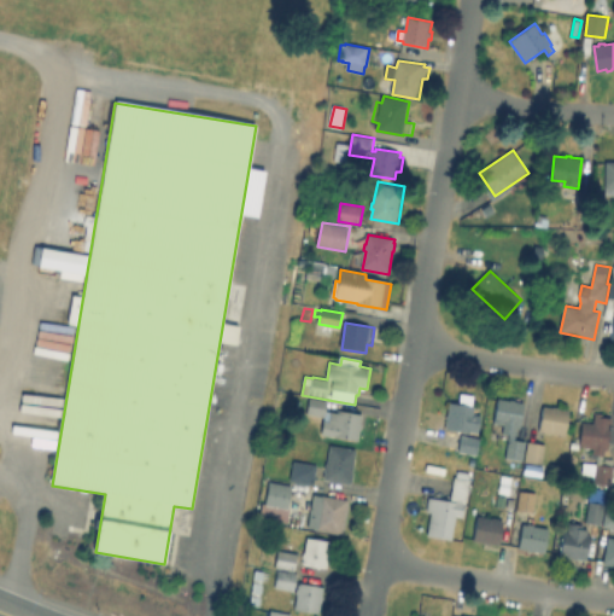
[(475,397),(473,407),(475,408),(474,414),(481,417),(478,434),(471,433),(471,434),(446,429),(448,420),(446,420),(448,416),(449,416),(450,404),(460,405),(461,395),(475,397)]
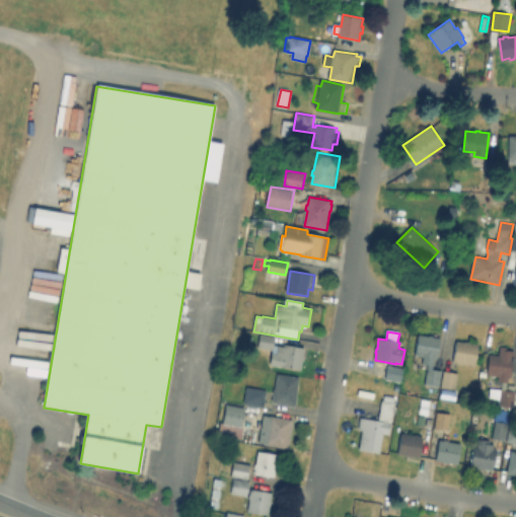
[(276,338),(274,351),(259,348),(261,335),(276,338)]
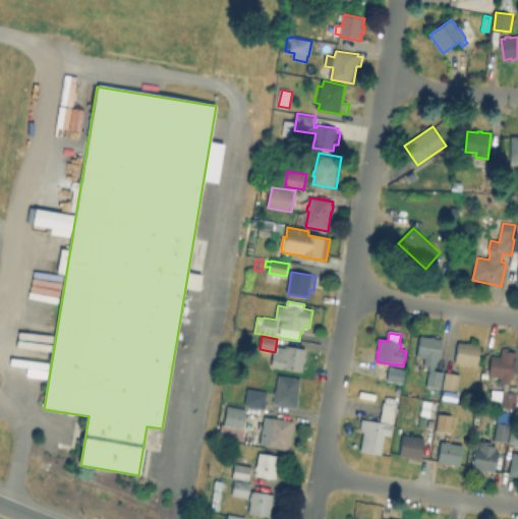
[(421,336),(430,338),(430,337),(435,338),(435,339),(443,340),(439,361),(437,360),(435,370),(445,372),(441,389),(426,387),(429,370),(421,369),(422,365),(415,364),(421,336)]
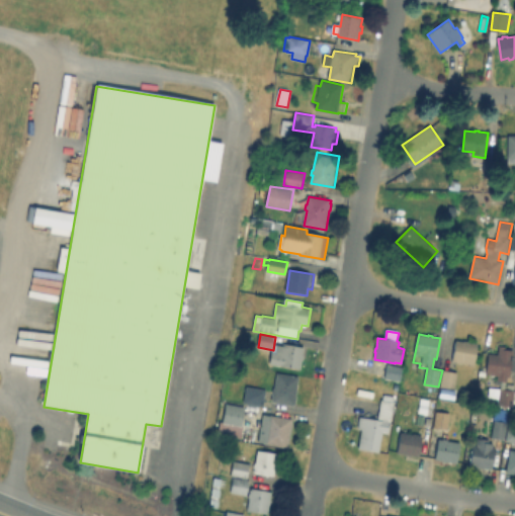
[(456,341),(463,342),(464,341),(468,342),(468,343),(479,345),(475,365),(462,363),(462,364),(456,363),(456,362),(452,361),(456,341)]
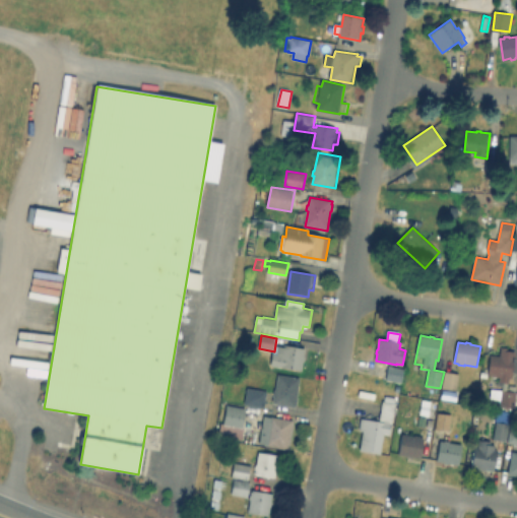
[(285,345),(307,349),(302,372),(271,366),(273,354),(278,355),(279,346),(285,347),(285,345)]
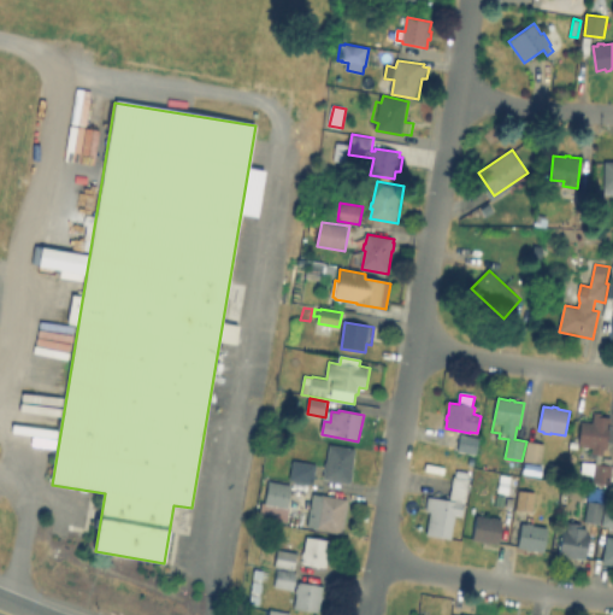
[(612,419),(608,450),(605,450),(602,462),(605,462),(605,458),(612,460),(612,473),(612,487),(594,484),(595,475),(582,474),(583,463),(596,464),(597,460),(594,460),(595,455),(593,455),(593,449),(579,446),(583,421),(593,423),(595,413),(602,414),(602,417),(612,419)]
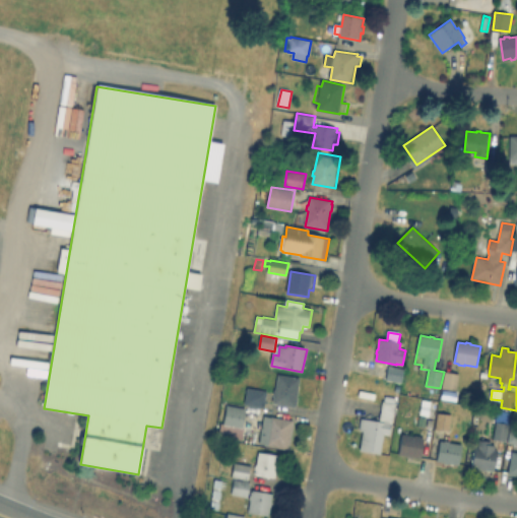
[(404,370),(402,384),(387,381),(389,367),(404,370)]
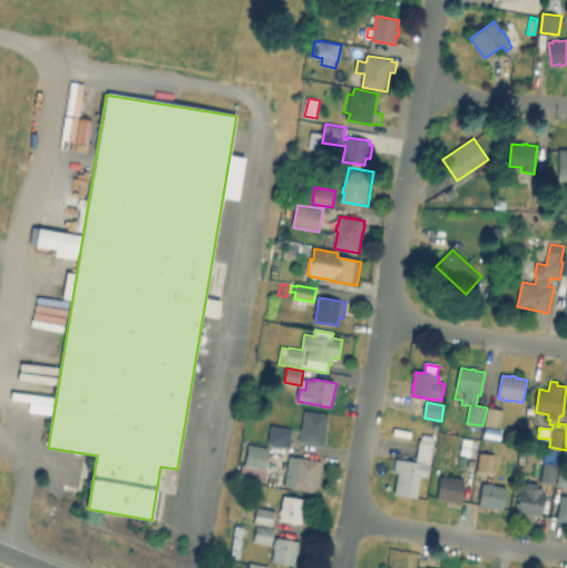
[(505,411),(501,430),(485,427),(488,408),(505,411)]
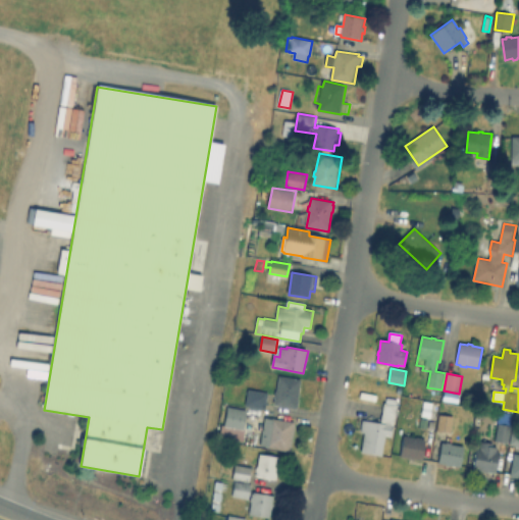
[(302,380),(299,399),(300,400),(298,409),(297,409),(297,410),(275,406),(276,398),(275,398),(276,393),(277,393),(280,376),(302,380)]
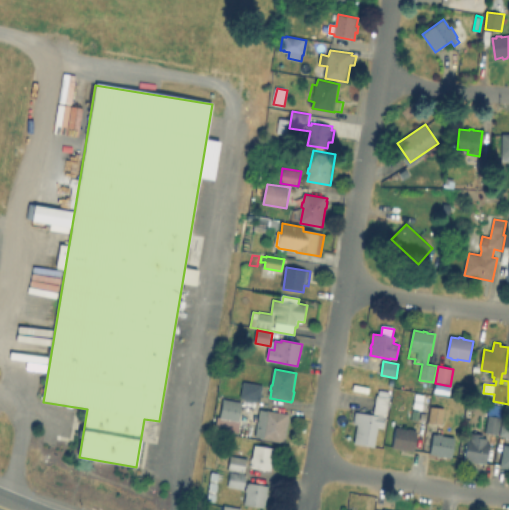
[(264,386),(260,403),(241,399),(245,382),(264,386)]
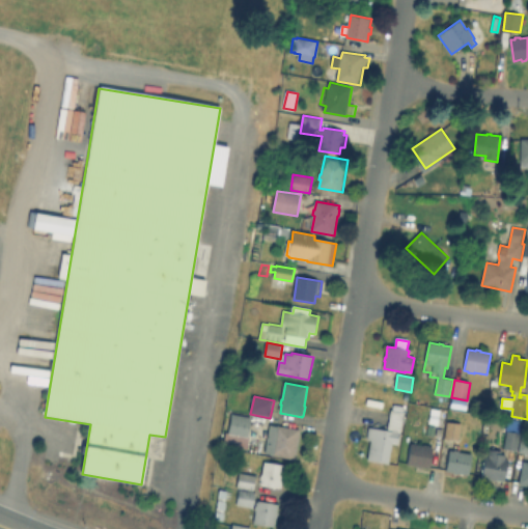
[(405,413),(398,445),(392,443),(388,464),(368,461),(371,441),(367,440),(369,428),(387,432),(391,411),(405,413)]
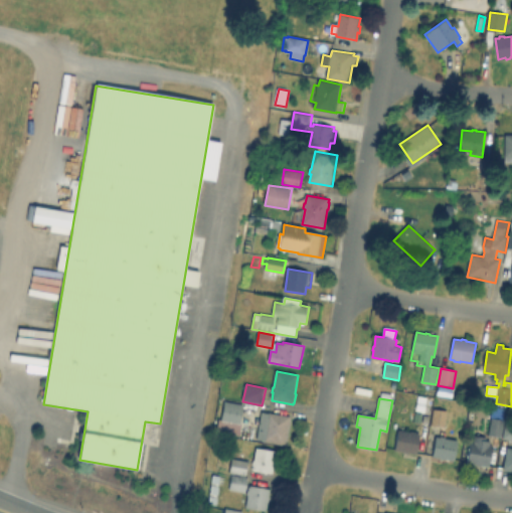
[(244,405),(240,431),(221,428),(225,402),(244,405)]
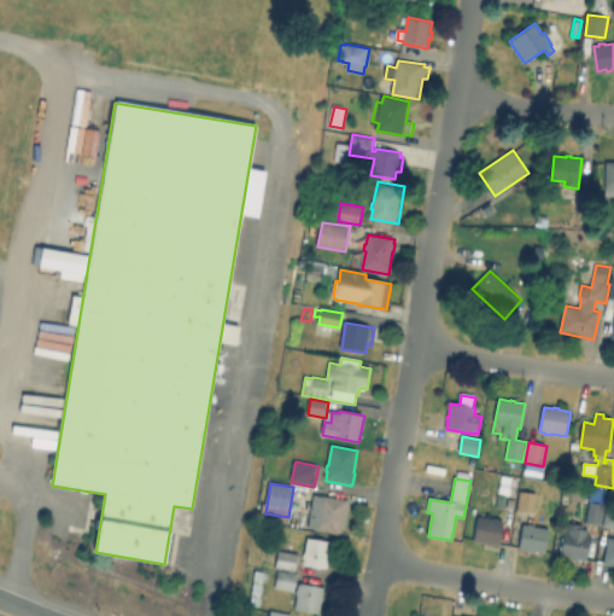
[(537,494),(534,513),(518,511),(521,492),(537,494)]
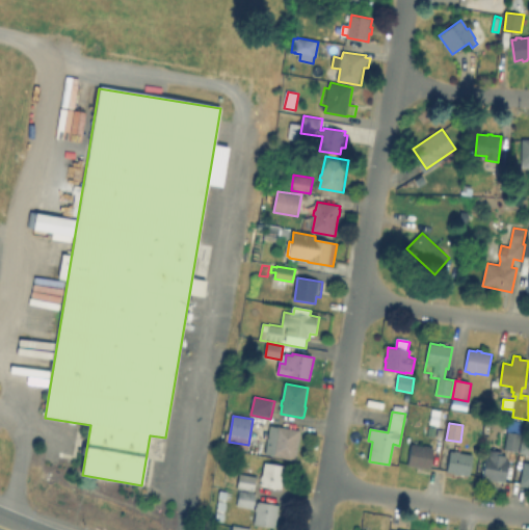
[(300,430),(300,432),(301,432),(300,442),(298,442),(295,461),(273,457),(274,447),(267,445),(270,430),(276,431),(278,426),(300,430)]
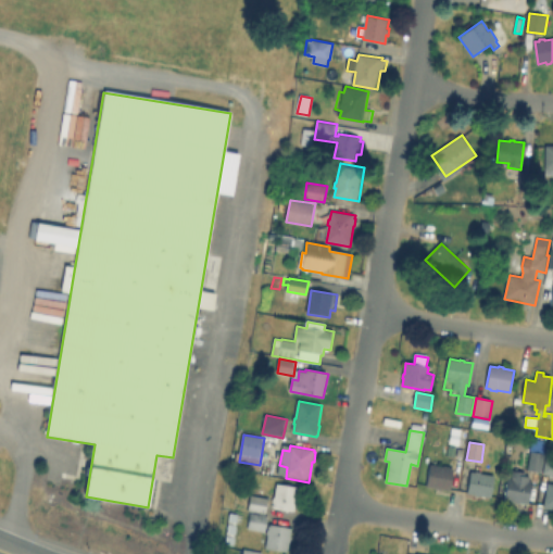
[(552,476),(543,475),(548,454),(549,448),(552,448),(552,476)]
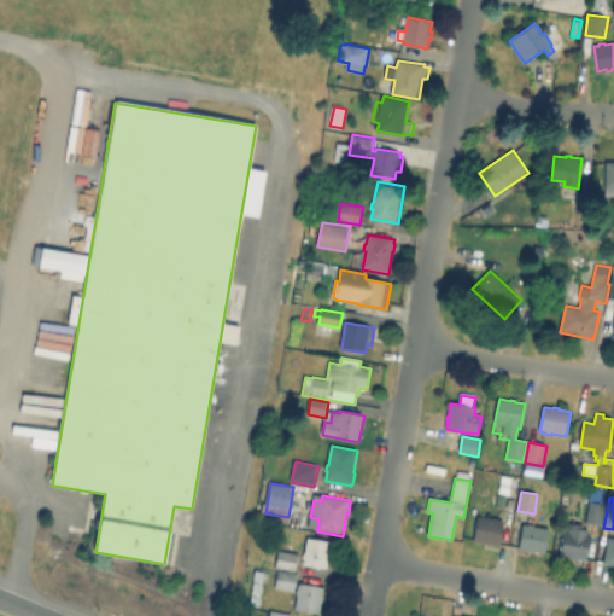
[(606,505),(602,526),(586,523),(590,503),(606,505)]
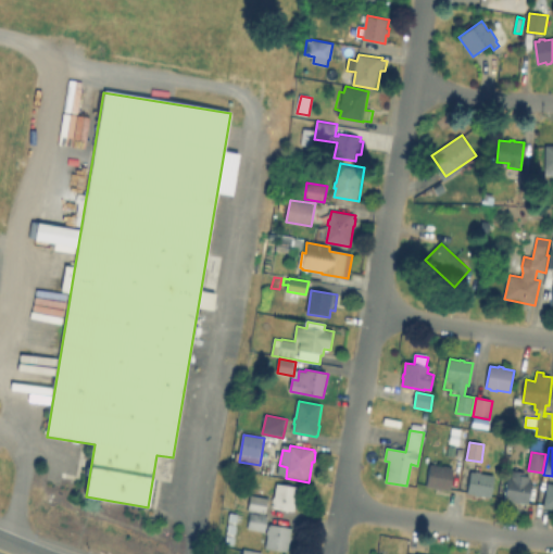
[(430,465),(444,467),(444,466),(450,467),(450,468),(454,469),(451,491),(442,490),(442,491),(437,490),(437,489),(427,487),(430,465)]
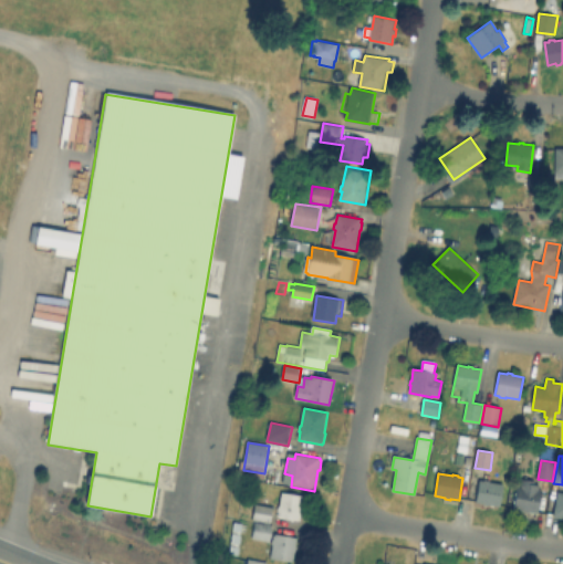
[(480,481),(485,481),(485,480),(490,481),(490,482),(503,484),(500,508),(489,505),(489,507),(483,505),(483,504),(476,503),(480,481)]
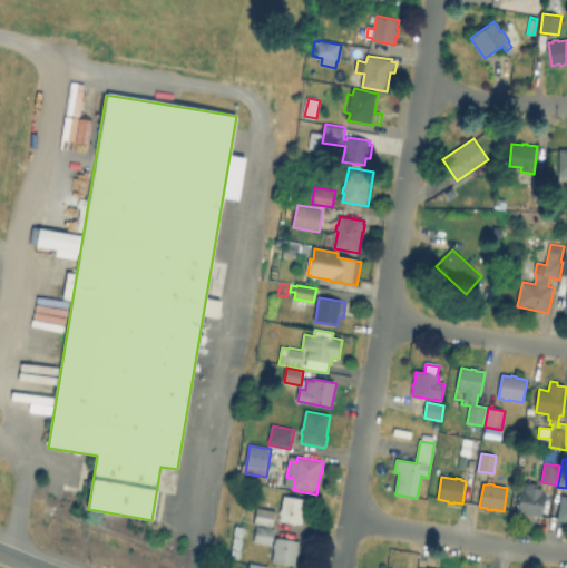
[(545,490),(544,495),(546,495),(543,518),(534,516),(534,517),(528,517),(529,516),(518,513),(521,491),(525,491),(527,483),(539,486),(539,489),(545,490)]
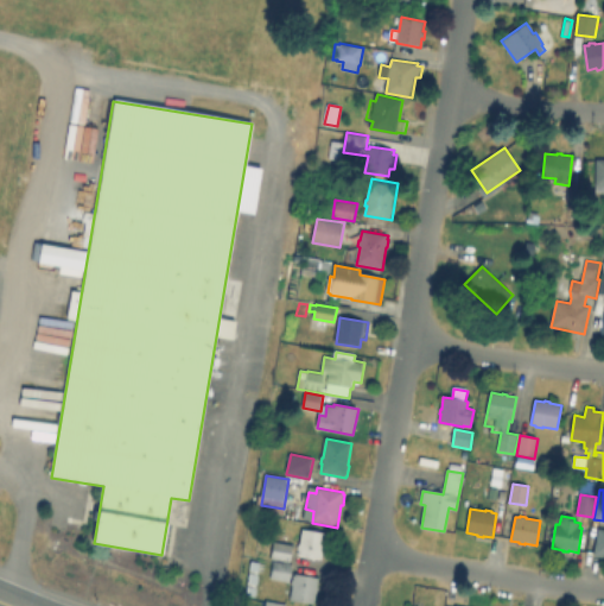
[(328,534),(323,560),(299,556),(300,550),(299,550),(300,545),(302,545),(304,530),(328,534)]
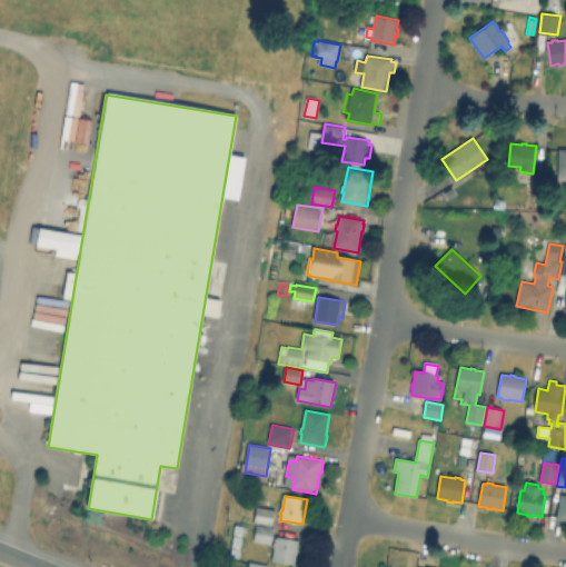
[(278,510),(275,526),(272,526),(272,527),(255,524),(257,507),(278,510)]
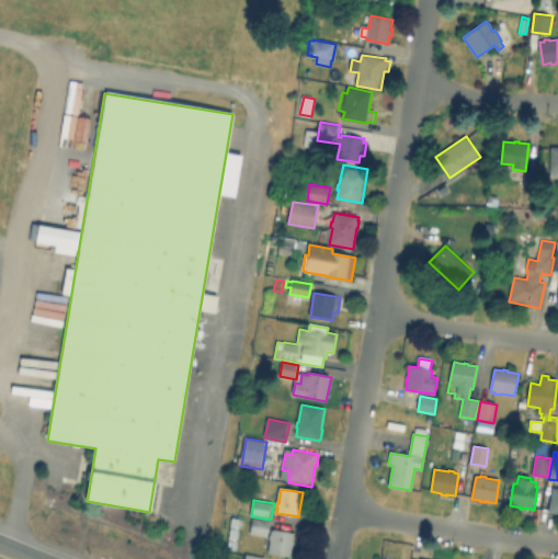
[(271,522),(269,537),(251,535),(253,518),(271,522)]
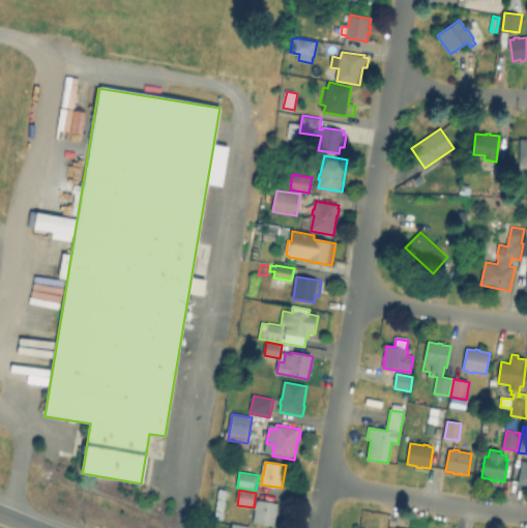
[(279,504),(275,527),(254,524),(256,510),(255,510),(256,505),(257,505),(258,501),(279,504)]
